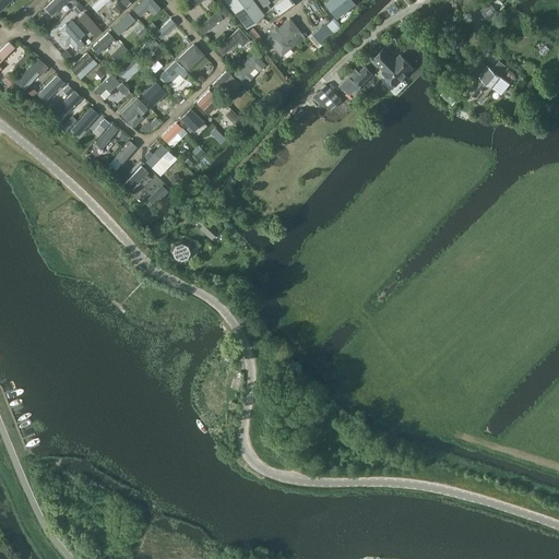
[(59,0),(52,7),(59,14),(73,2),(70,0),(59,0)]
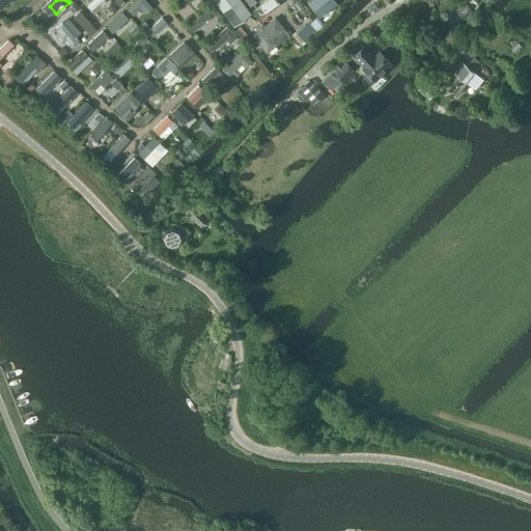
[(75,0),(70,7),(75,11),(81,5),(75,0)]
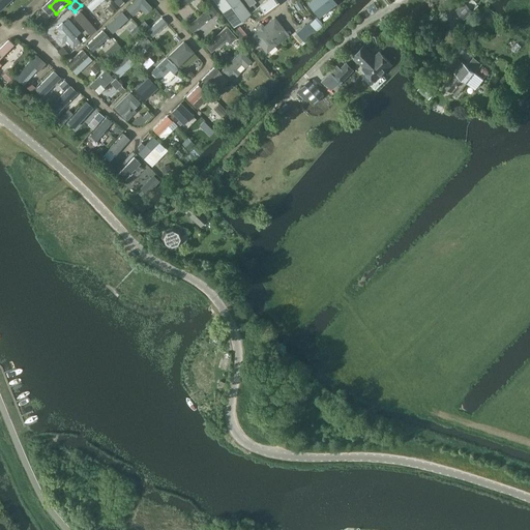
[(107,0),(94,0),(89,5),(94,11),(107,0)]
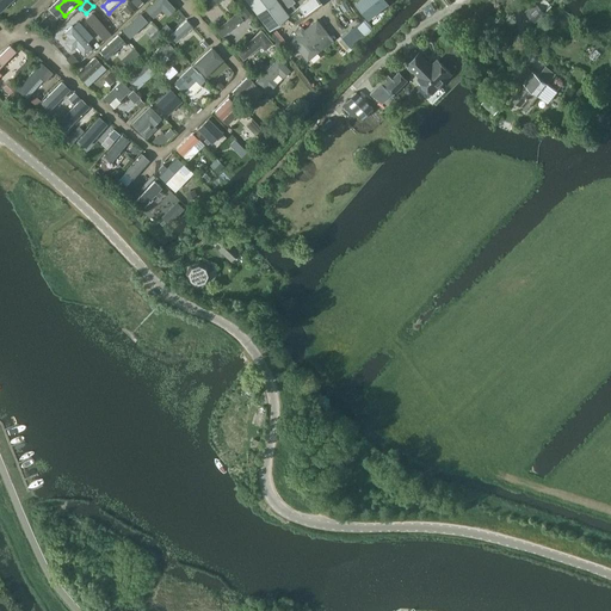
[(167,0),(155,0),(146,10),(153,18),(161,10),(167,16),(176,8),(167,0)]
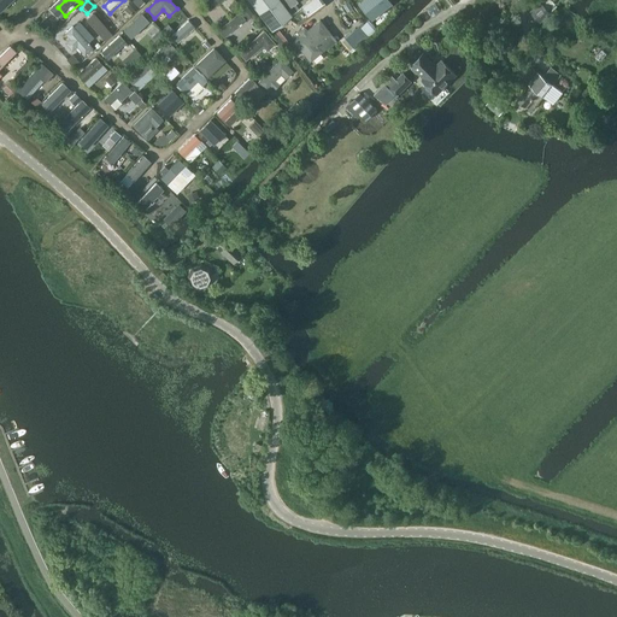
[(210,0),(207,4),(213,11),(224,0),(210,0)]
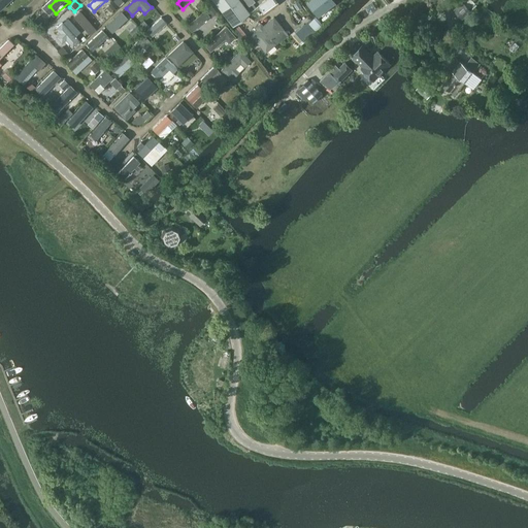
[(213,0),(234,25),(251,11),(240,0),(213,0)]
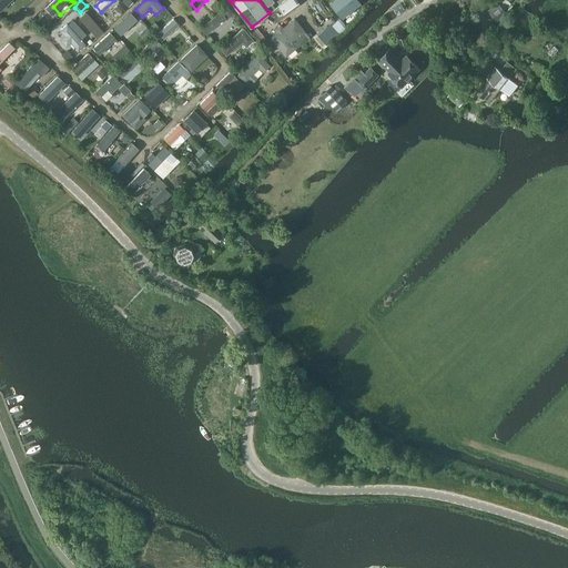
[(296,0),(287,0),(266,16),(274,21),(300,3),(296,0)]
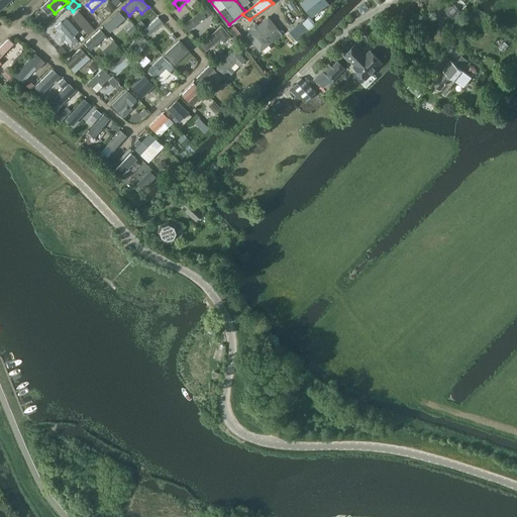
[(312,17),(329,2),(327,0),(303,0),(300,3),(312,17)]
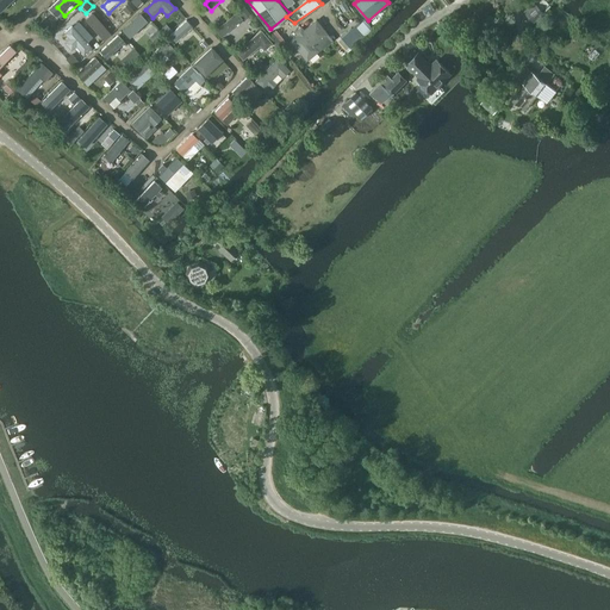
[(20,16),(27,8),(22,2),(14,11),(20,16)]
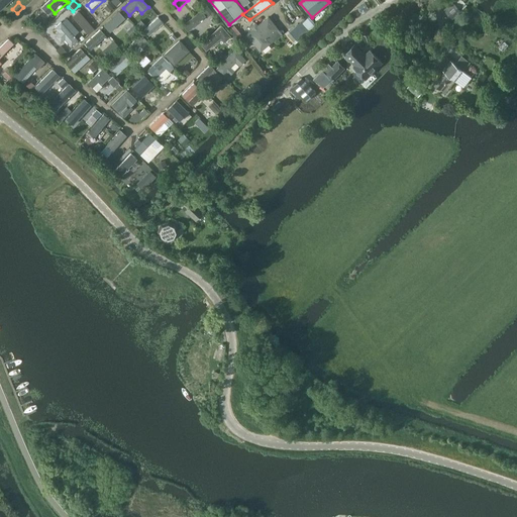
[(452,18),(460,10),(453,3),(445,10),(452,18)]
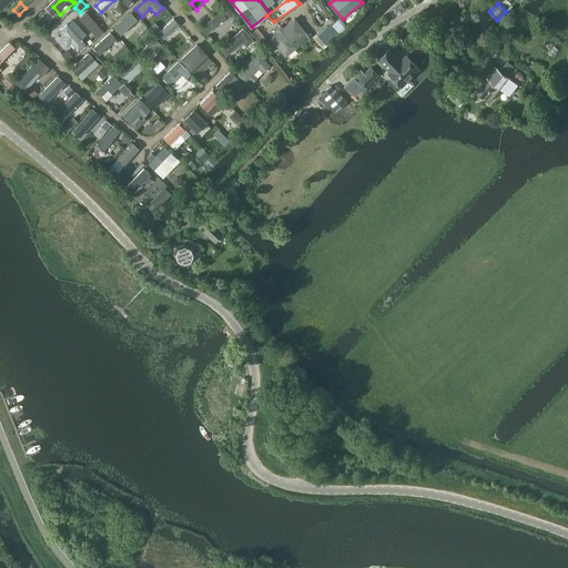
[(132,9),(117,24),(122,30),(131,21),(134,26),(141,19),(132,9)]
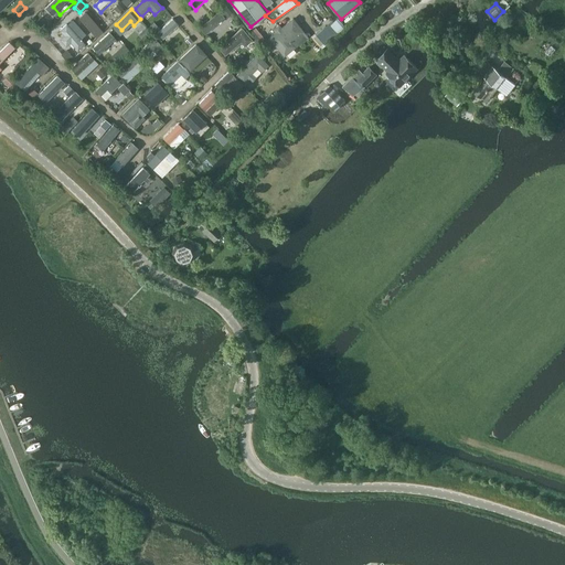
[(221,9),(201,25),(213,41),(237,21),(232,13),(227,18),(221,9)]
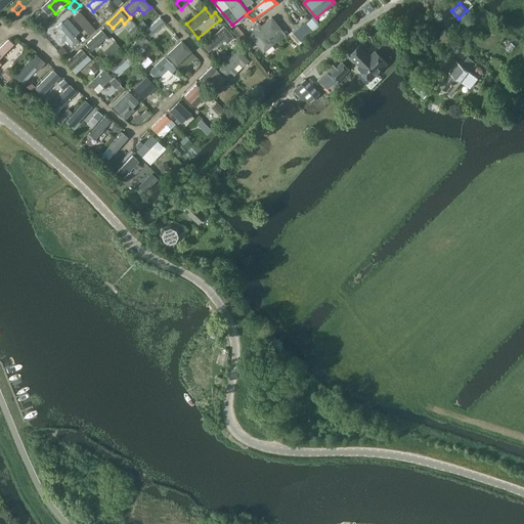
[(92,27),(79,12),(74,17),(86,32),(92,27)]
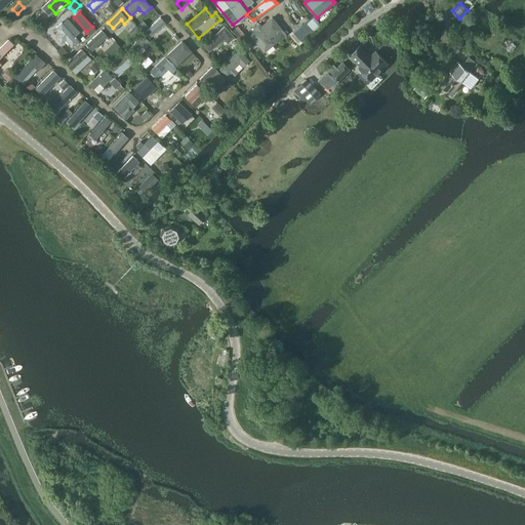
[(38,14),(33,19),(43,31),(48,25),(38,14)]
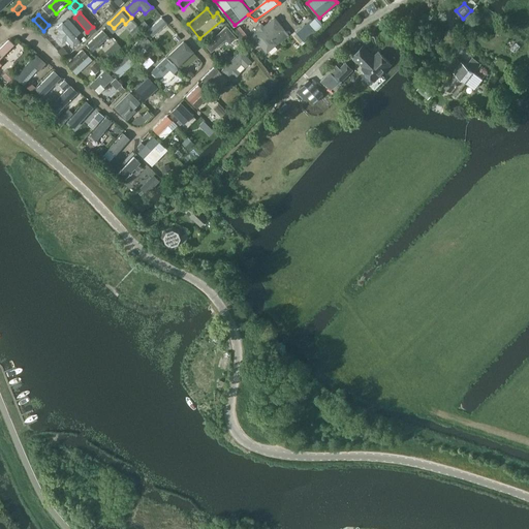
[(285,28),(275,16),(252,33),(267,51),(278,42),(274,37),(285,28)]
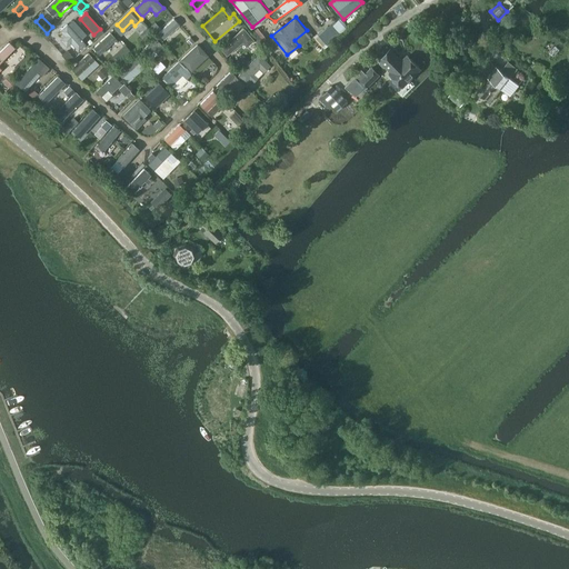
[(173,19),(158,32),(163,39),(179,26),(173,19)]
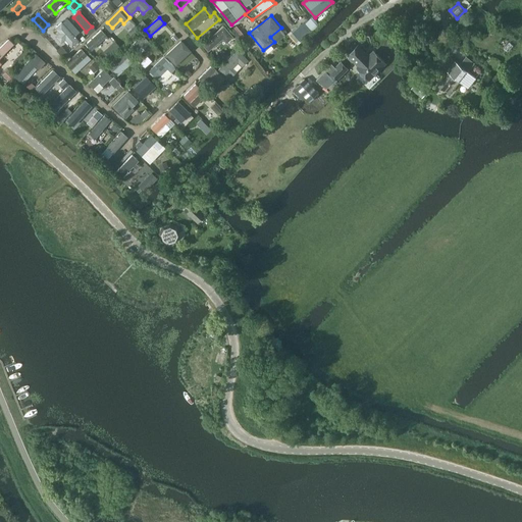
[(290,32),(296,40),(305,34),(302,29),(310,23),(307,19),(290,32)]
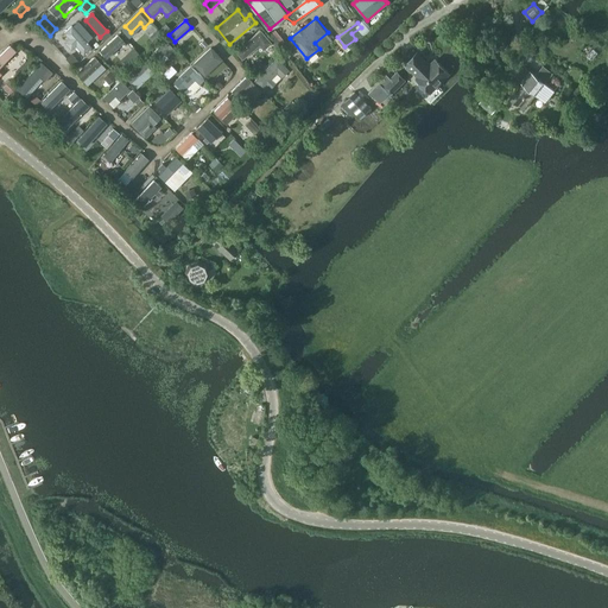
[(71,26),(64,32),(69,38),(64,42),(71,49),(76,45),(83,54),(92,46),(71,26)]
